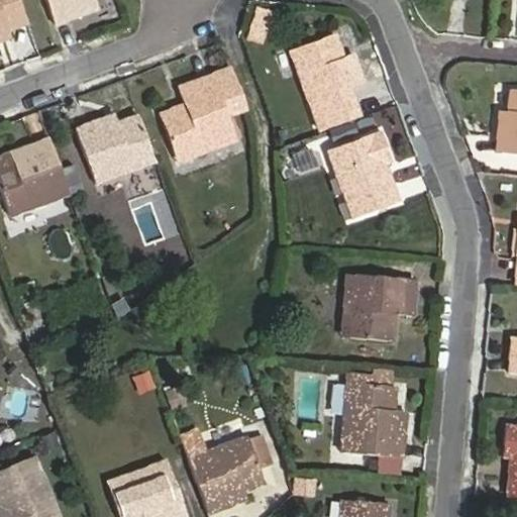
[(0,9),(18,2),(17,0),(0,0),(0,40),(10,37),(0,9)]
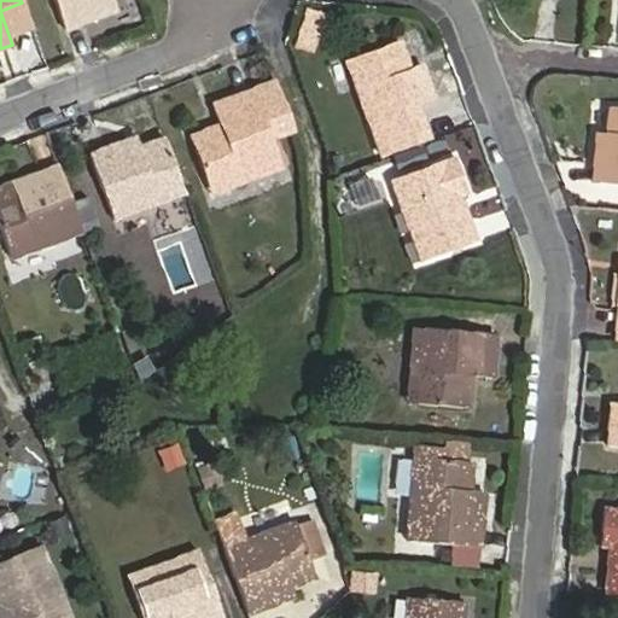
[(97,1),(100,0),(53,0),(65,29),(103,16),(97,1)]
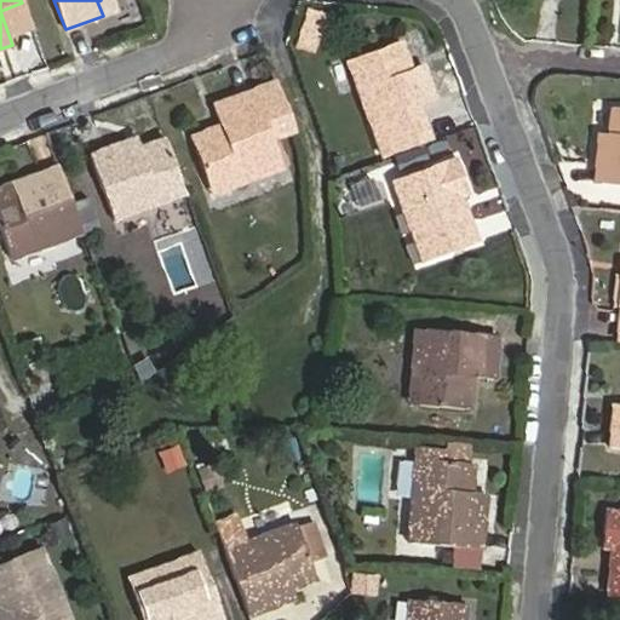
[(348,62),(371,125),(435,101),(423,64),(412,69),(401,41),(348,62)]
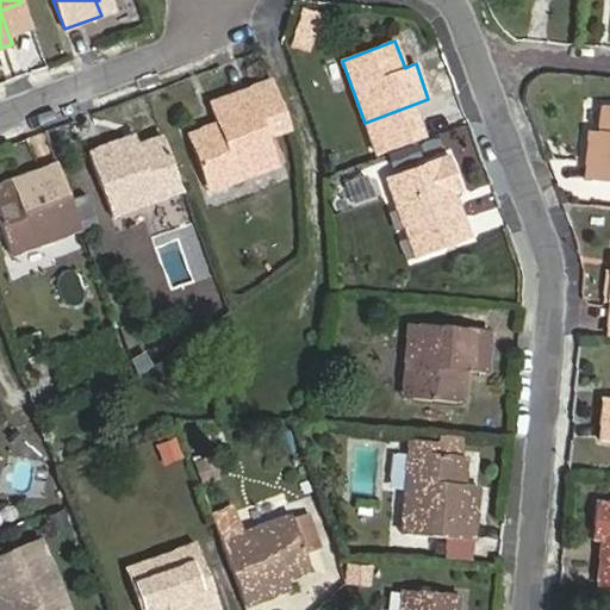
[(268,138),(291,130),(272,81),(210,105),(217,124),(187,136),(207,191),(279,165),(268,138)]
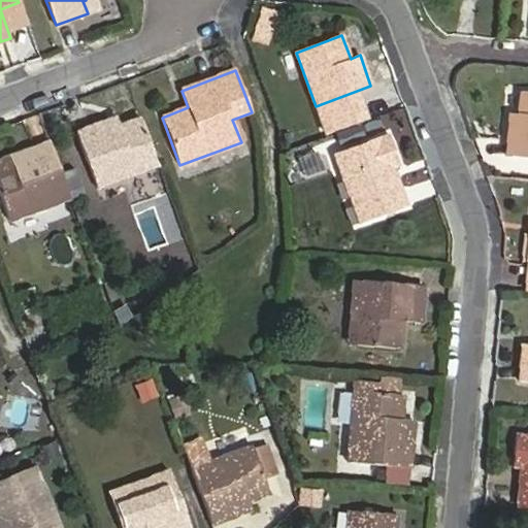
[(507,157),(527,158),(527,92),(521,92),(519,123),(509,123),(507,157)]
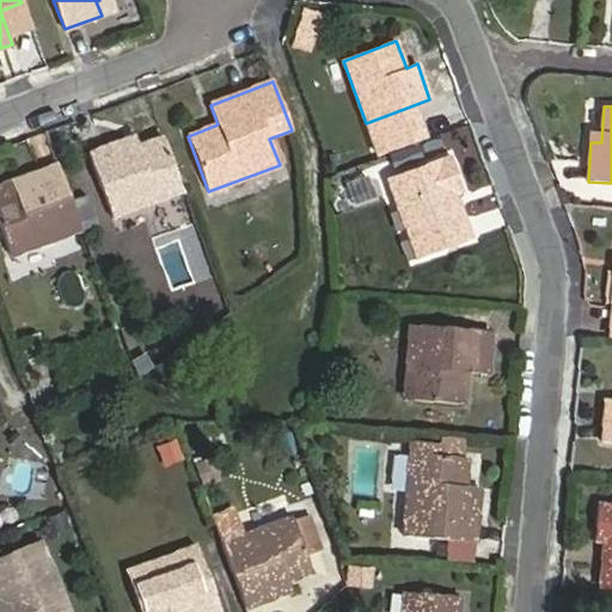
[(372,138),(378,154),(408,144),(402,127),(372,138)]
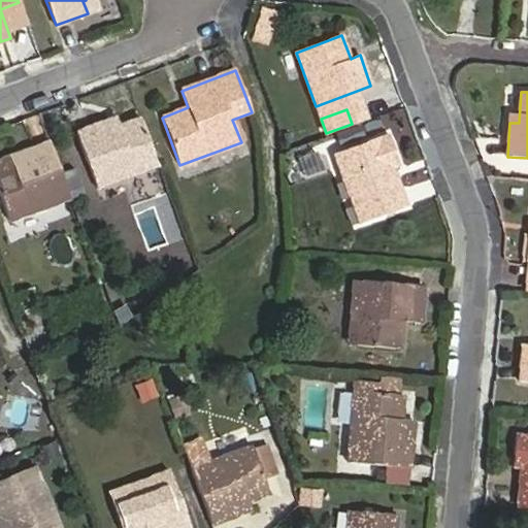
[(97,188),(158,165),(140,118),(109,130),(106,122),(76,132),(97,188)]
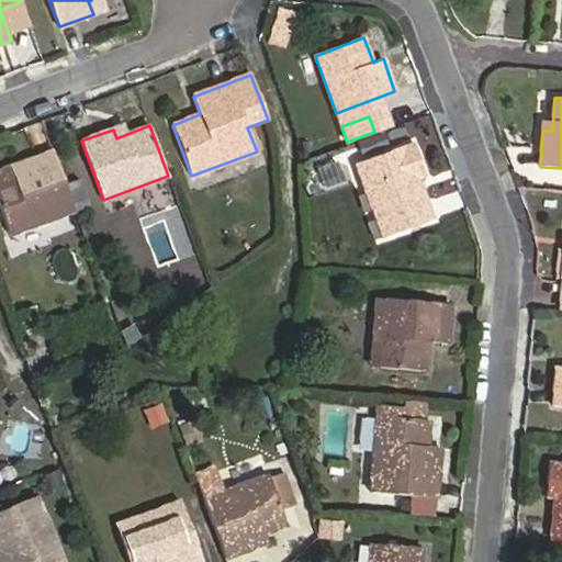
[(358,142),(362,155),(388,146),(383,133),(358,142)]
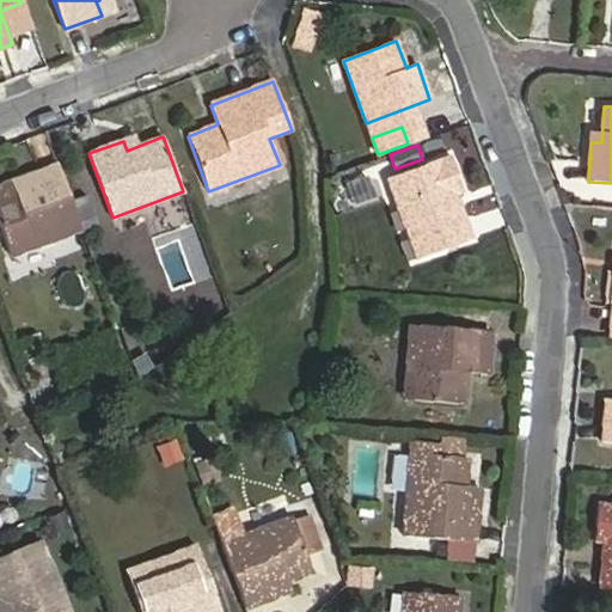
[(448,155),(387,178),(417,259),(472,239),(466,225),(460,227),(448,199),(463,193),(448,155)]
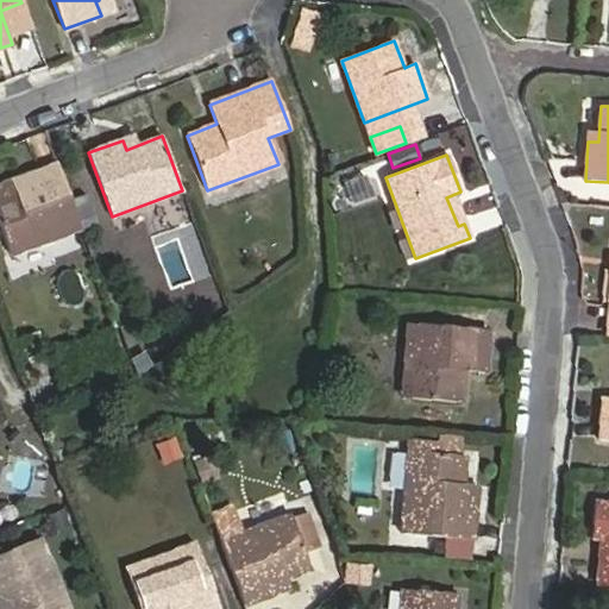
[(26,187),(0,196),(0,226),(11,255),(81,228),(57,164),(23,177),(26,187)]
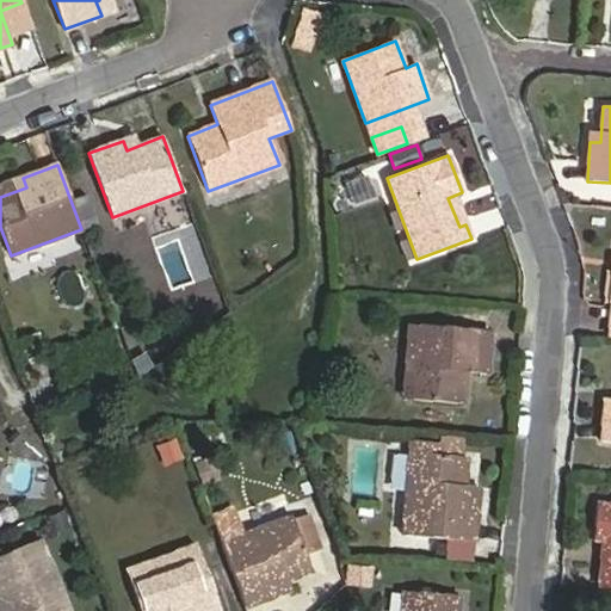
[(370,174),(345,184),(353,207),(378,197),(370,174)]
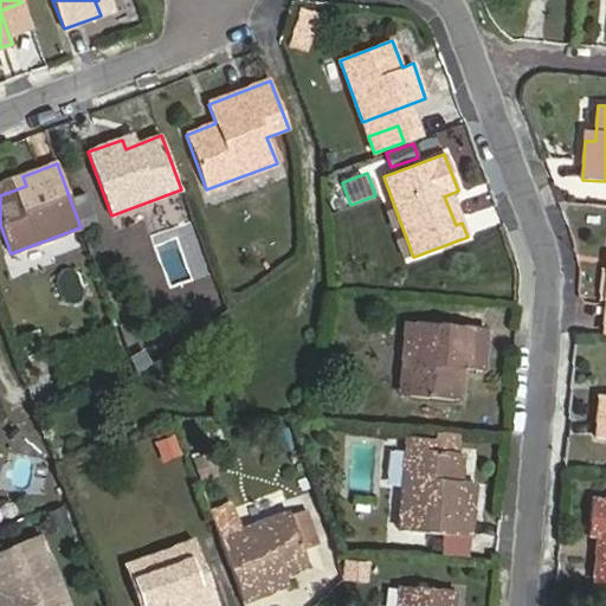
[(459,399),(462,369),(483,371),(487,328),(406,322),(400,395),(459,399)]
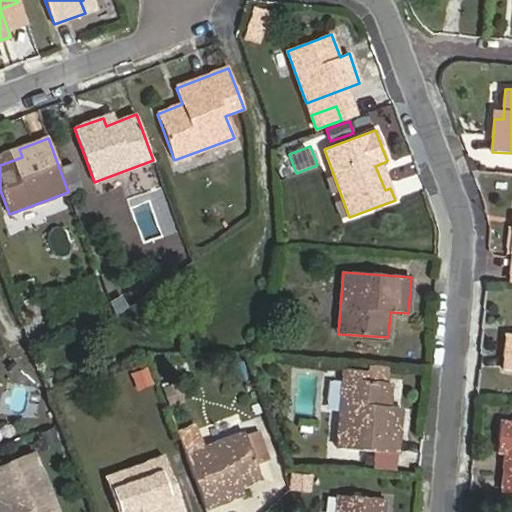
[(368,365),(367,371),(344,369),(337,448),(376,451),(396,453),(397,453),(400,418),(389,417),(390,383),(386,382),(387,367),(368,365)]
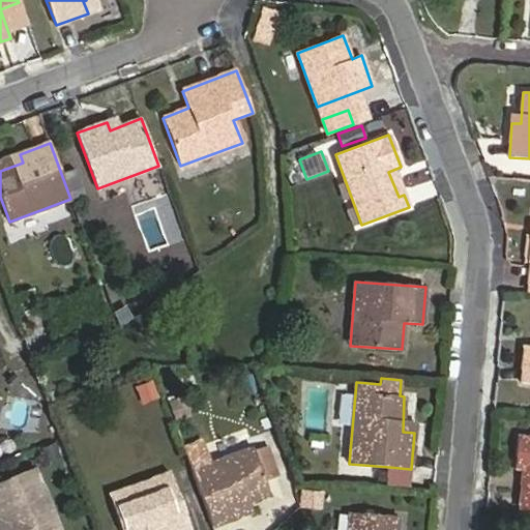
[(137,386),(142,403),(157,399),(153,382),(137,386)]
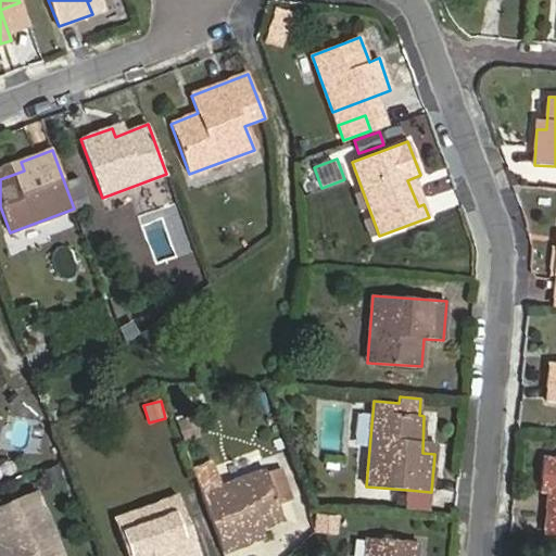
[(540,494),(555,494),(555,516),(547,516),(545,534),(555,535),(555,457),(543,457),(540,494)]
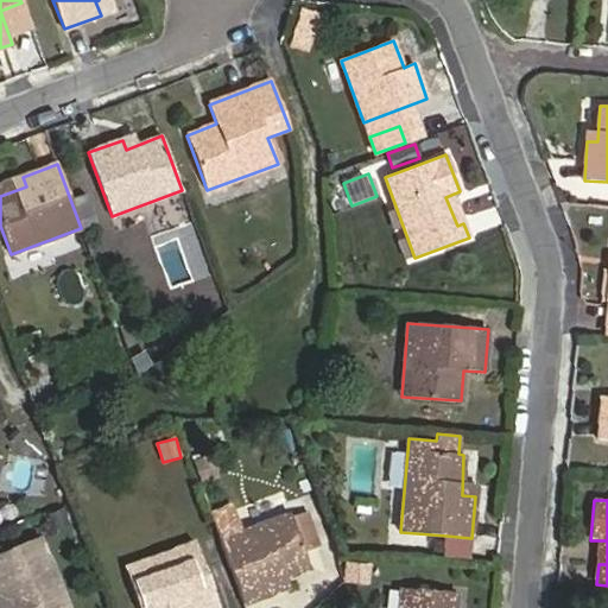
[(276,582),(310,569),(290,514),(240,533),(232,511),(211,519),(244,605),(279,593),(276,582)]
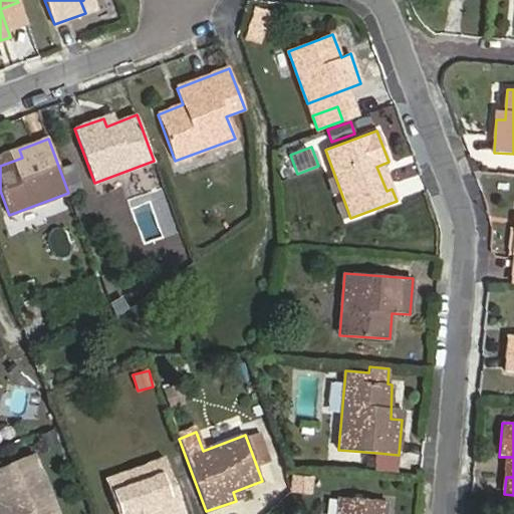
[(397,467),(398,455),(377,453),(376,465),(397,467)]
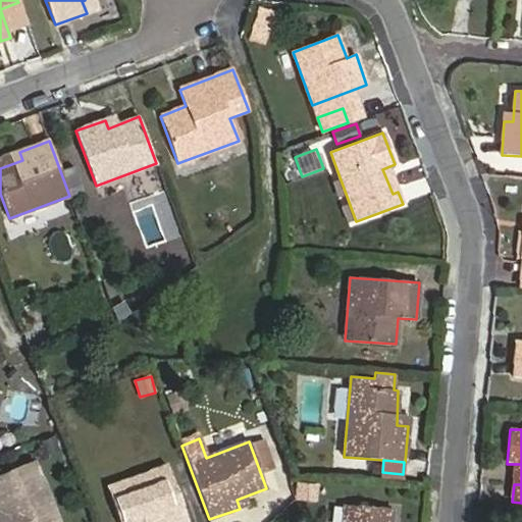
[(56,521),(33,465),(0,477),(0,488),(10,514),(1,518),(0,516),(0,521),(56,521)]
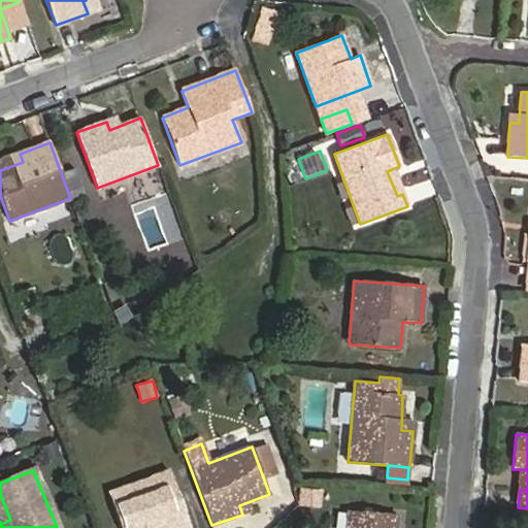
[(187,527),(190,527),(170,471),(108,494),(121,527),(187,527)]
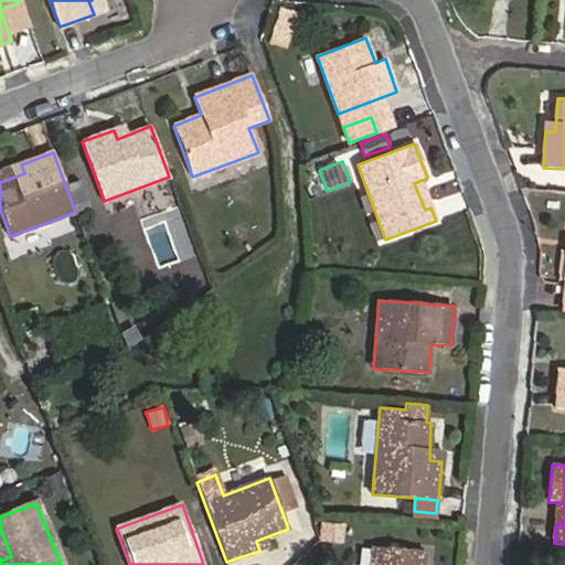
[(324,525),(323,539),(340,540),(340,526),(324,525)]
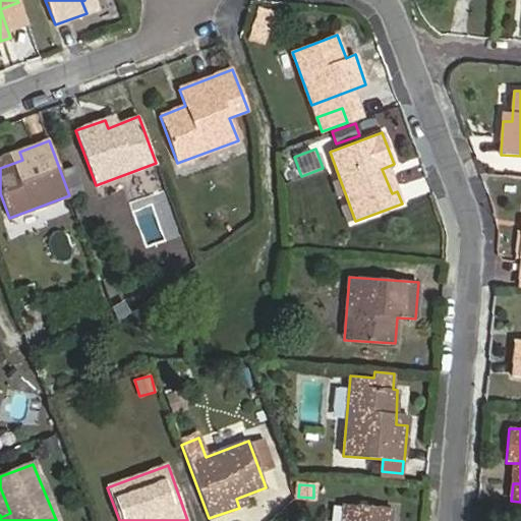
[(0,487),(0,515),(1,517),(10,513),(0,487)]
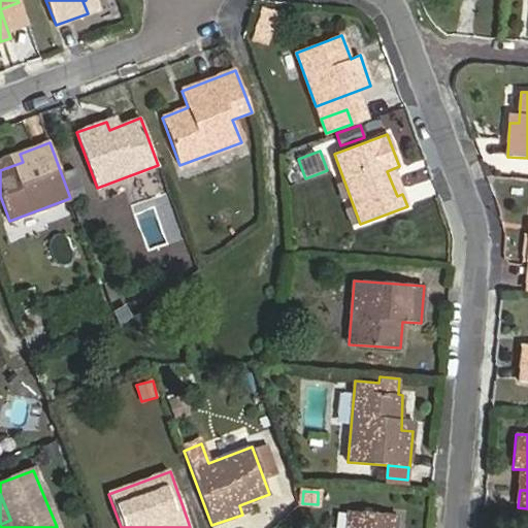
[(349,512),(347,527),(395,527),(396,515),(349,512)]
